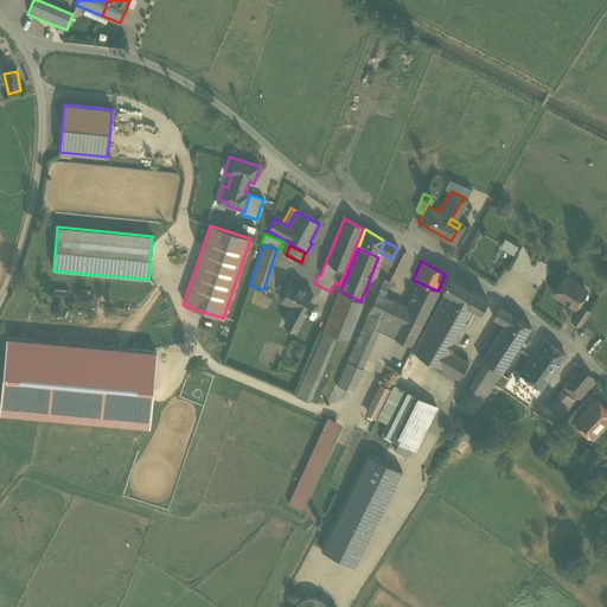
[(582,288),(564,276),(553,293),(574,307),(582,296),(577,294),(582,288)]
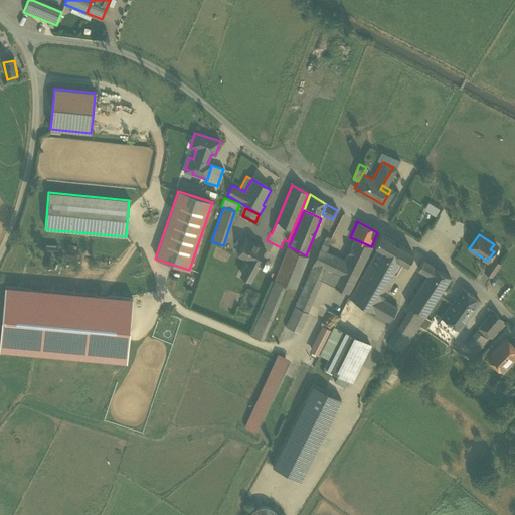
[(412,253),(380,235),(374,245),(378,247),(372,259),(397,273),(403,263),(407,265),(407,264),(412,253)]
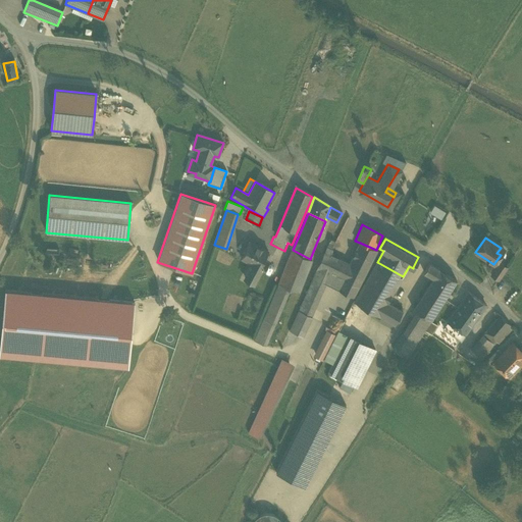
[(332,288),(340,291),(345,278),(343,277),(349,264),(344,262),(330,256),(333,251),(331,250),(334,243),(330,240),(290,331),(303,337),(326,284),(332,288)]
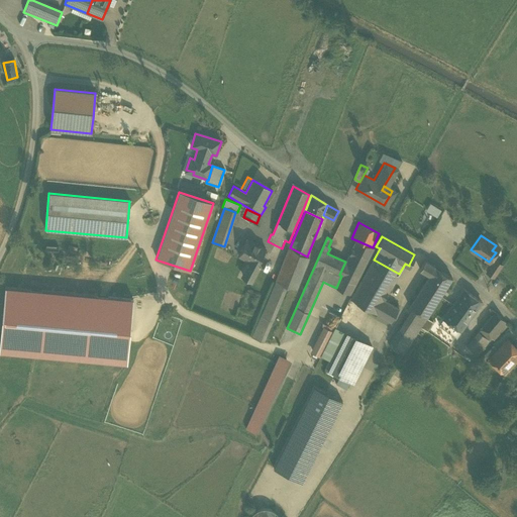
[(266,249),(247,240),(238,255),(248,262),(257,266),(266,249)]
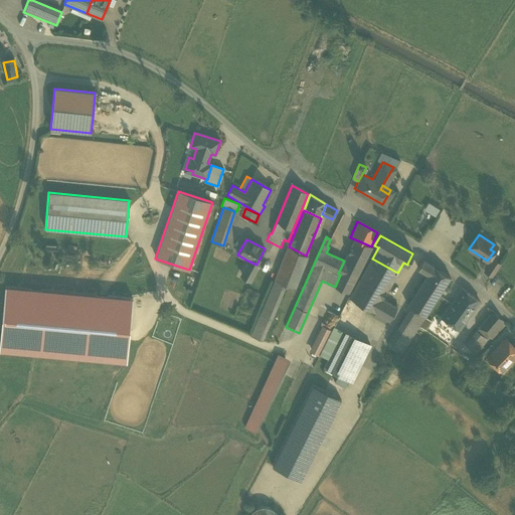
[(371,246),(355,239),(344,261),(338,274),(340,275),(335,287),(350,294),(372,247),(371,246)]
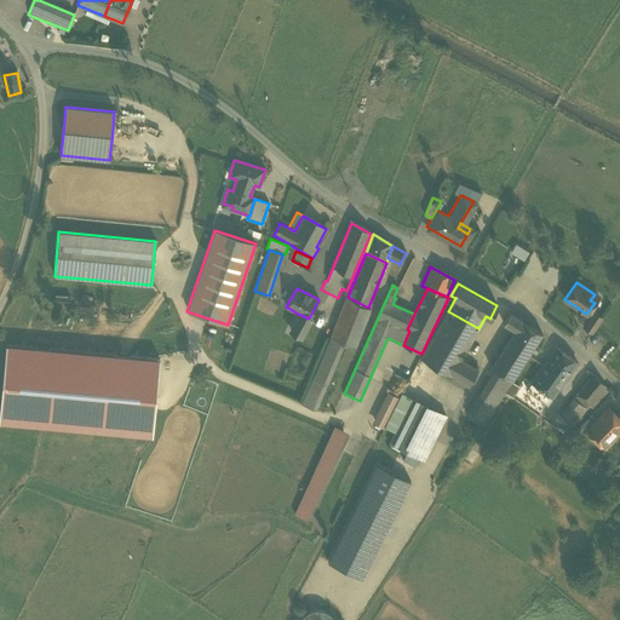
[(371,309),(368,308),(348,297),(346,297),(331,337),(344,343),(355,348),(371,309)]
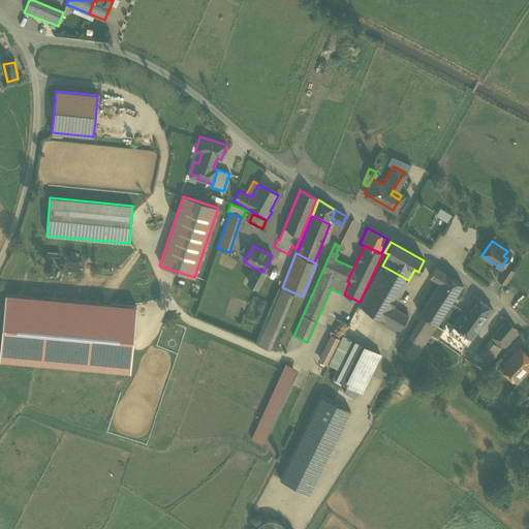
[(408,280),(382,266),(359,306),(380,318),(378,323),(397,334),(407,315),(393,307),(408,280)]
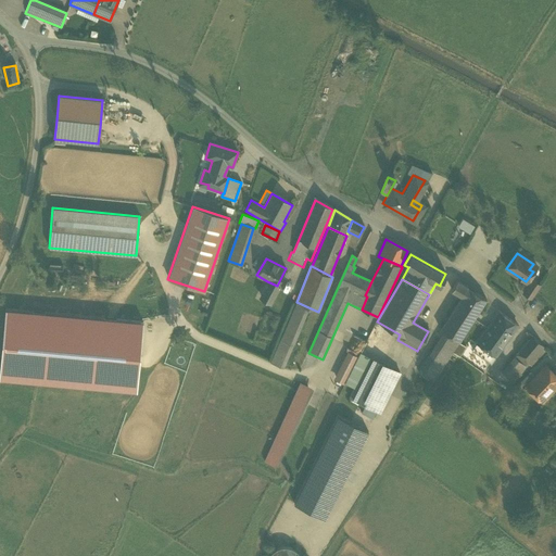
[(522,292),(531,298),(540,285),(532,279),(522,292)]
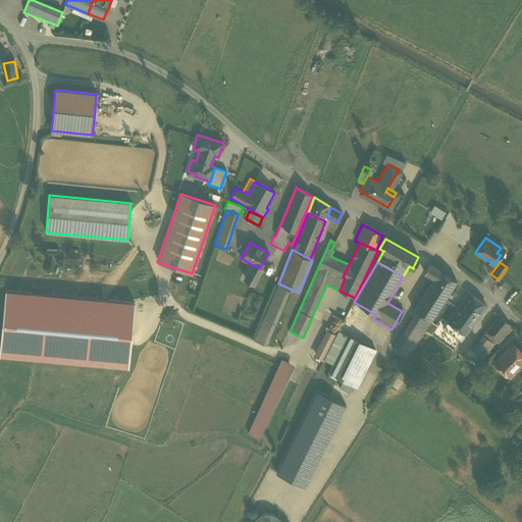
[(438,269),(429,263),(423,273),(432,278),(413,310),(417,312),(430,321),(446,298),(457,280),(438,269)]
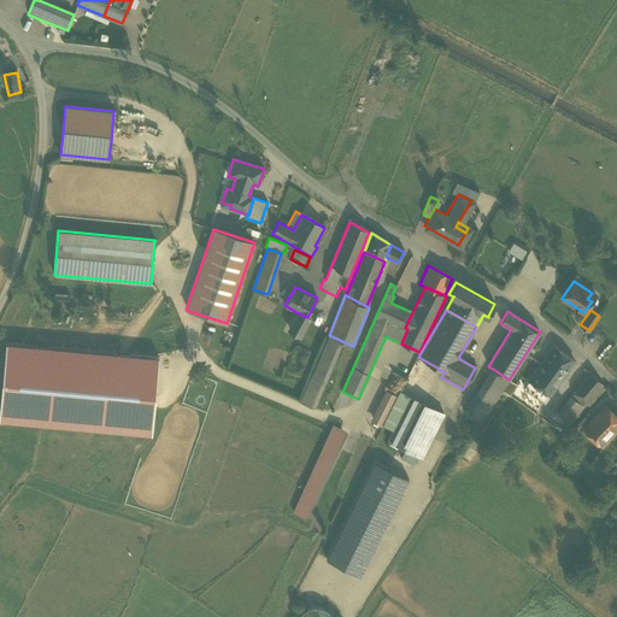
[(307,317),(297,312),(289,328),(301,334),(310,318),(307,317)]
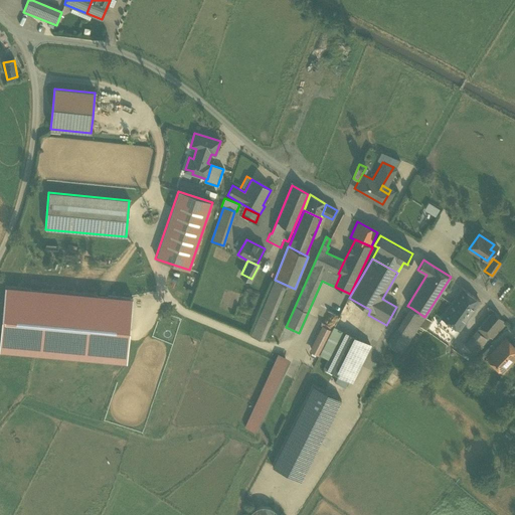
[(286,285),(275,280),(250,336),(262,341),(286,285)]
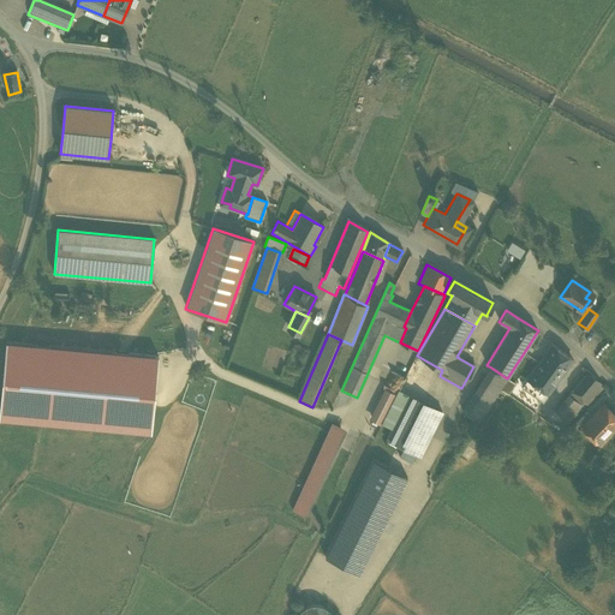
[(155,392),(157,356),(6,342),(0,405),(0,418),(151,433),(155,392)]
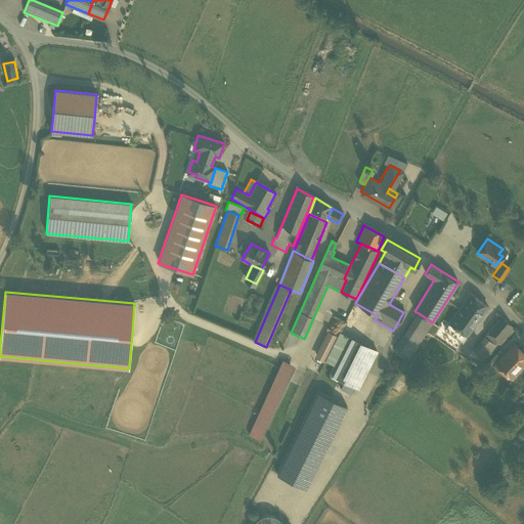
[(487,306),(470,295),(460,308),(449,323),(467,335),(486,308),(487,306)]
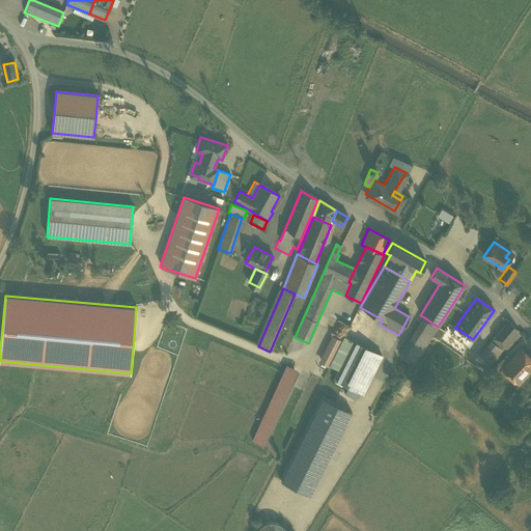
[(414,364),(438,327),(424,317),(399,356),(414,364)]
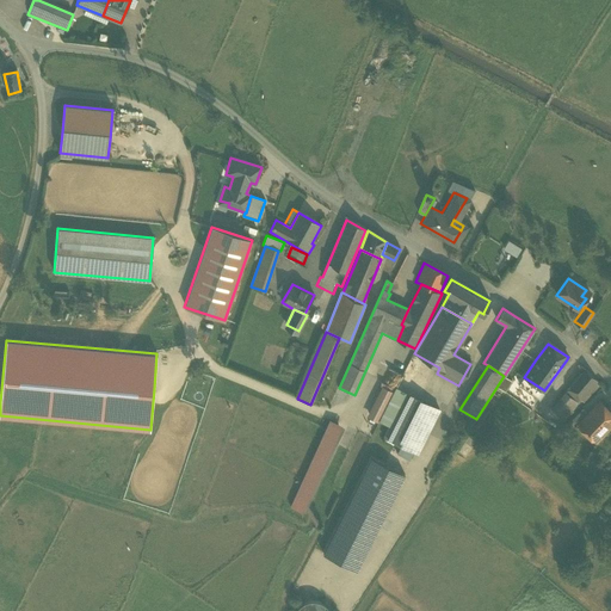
[(597,382),(585,370),(584,371),(565,393),(566,394),(553,409),(565,419),(597,382)]
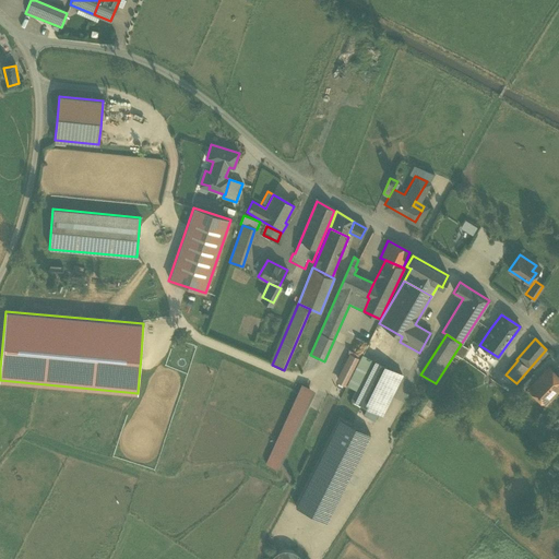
[(498,357),(479,345),(474,352),(492,365),(498,357)]
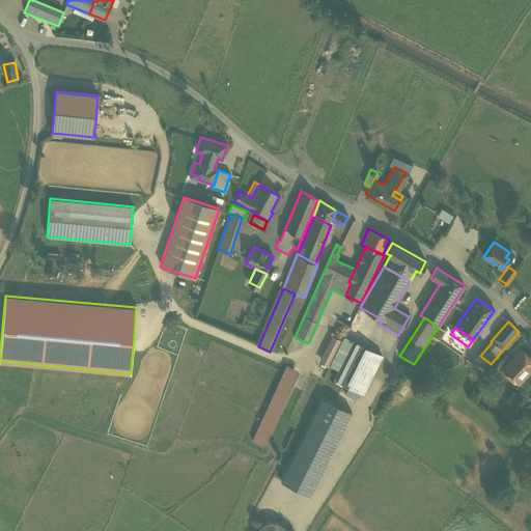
[(329,366),(342,342),(332,337),(329,343),(331,344),(322,363),(329,366)]
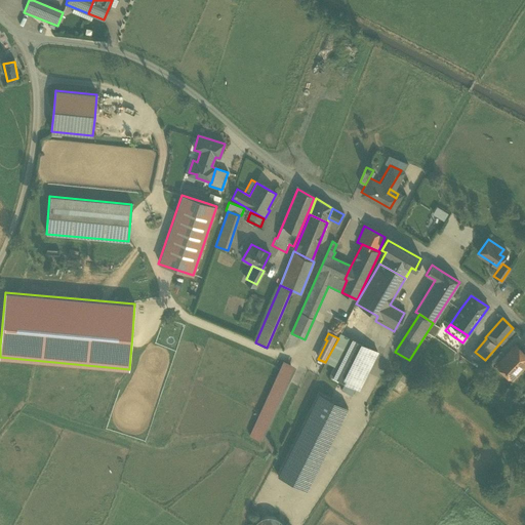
[(340,333),(338,338),(325,362),(334,367),(329,376),(344,384),(340,390),(352,395),(355,388),(358,390),(376,351),(340,333)]
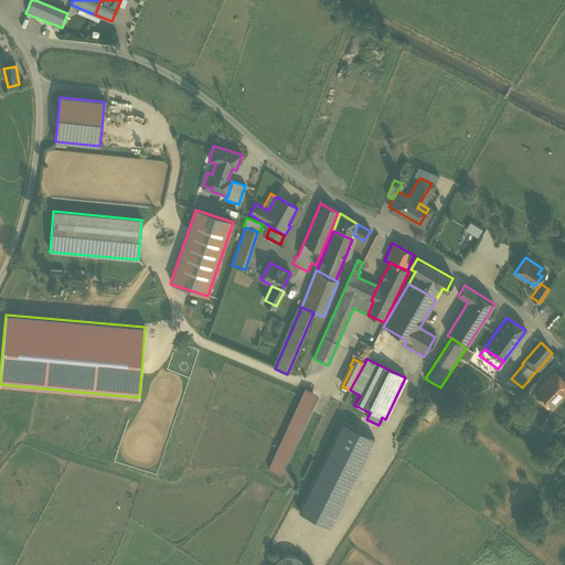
[(564,395),(564,380),(555,371),(536,392),(554,408),(564,395)]
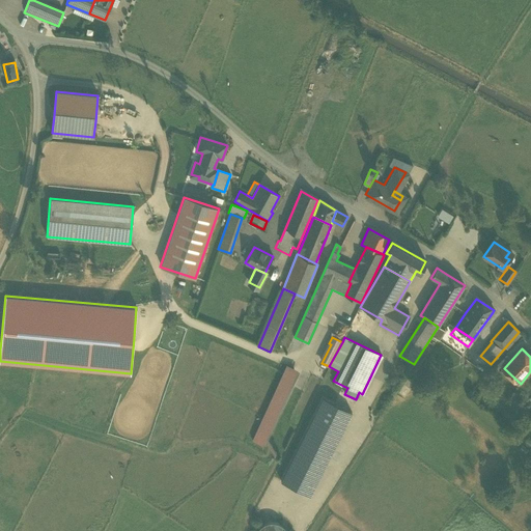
[(252,441),(263,445),(298,370),(287,365),(252,441)]
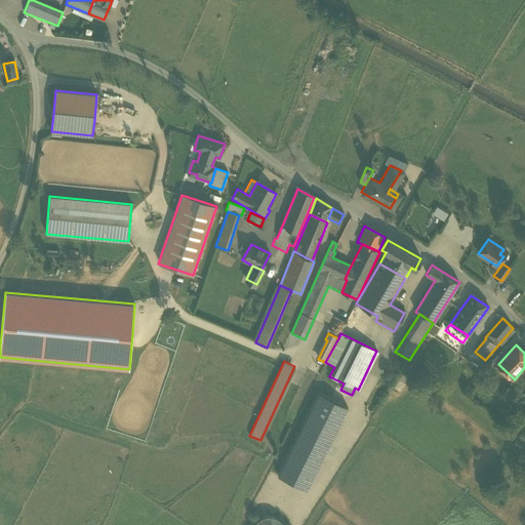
[(347,408),(319,394),(278,476),(306,490),(347,408)]
